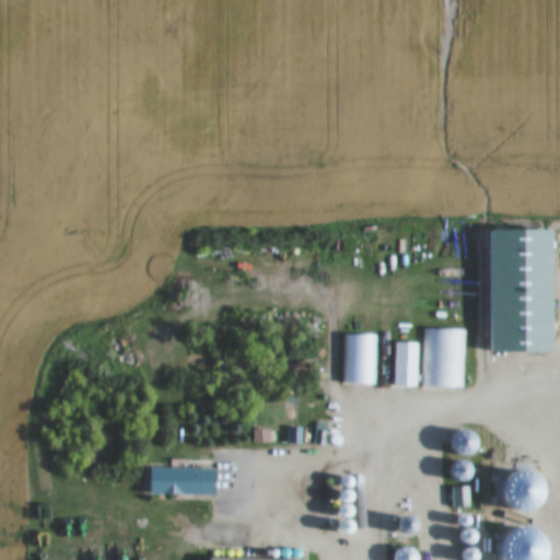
[(556,351),(555,232),(490,232),(491,352),(556,351)]
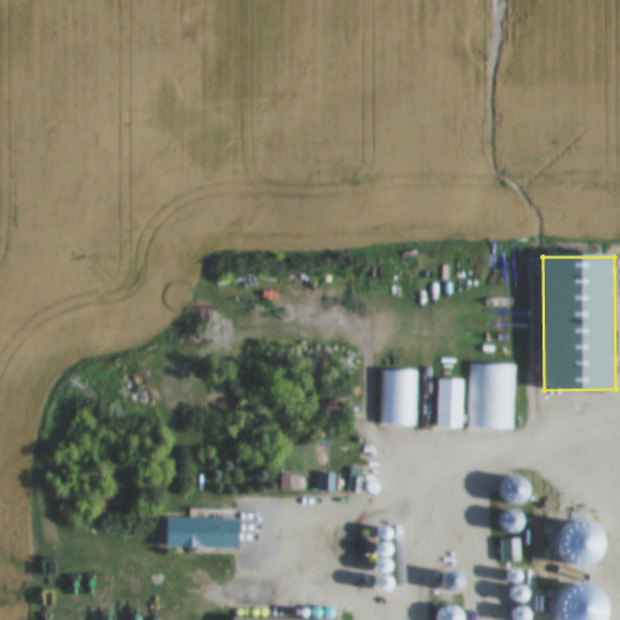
[(512,430),(514,365),(469,363),(468,430),(512,430)]
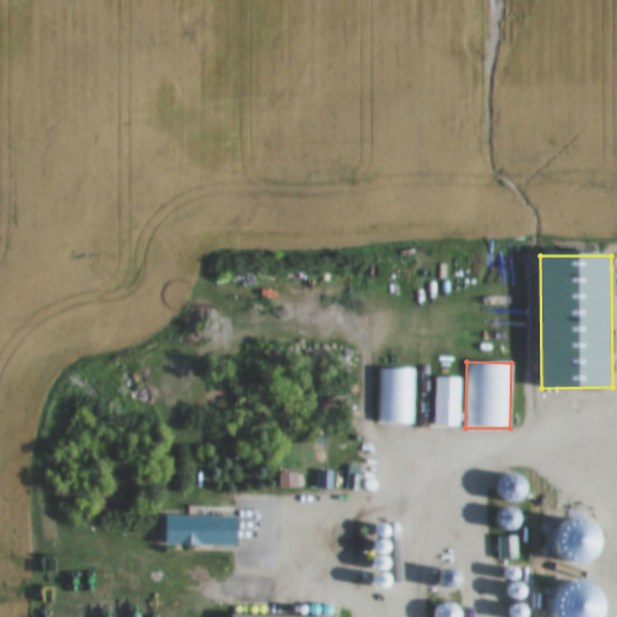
[(377,424),(413,424),(413,369),(377,369),(377,424)]
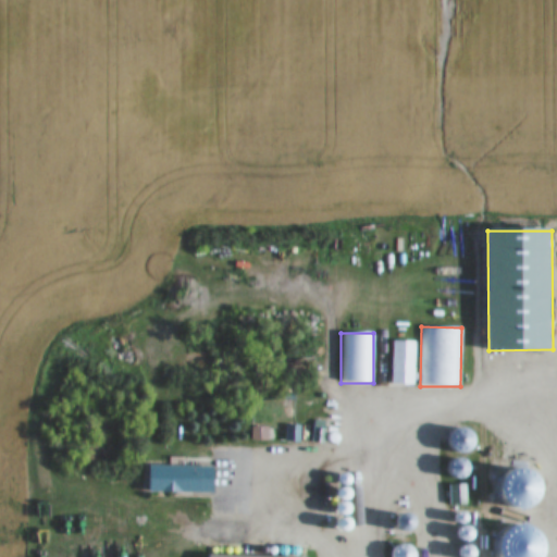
[(394,342),(394,386),(417,386),(417,342),(394,342)]
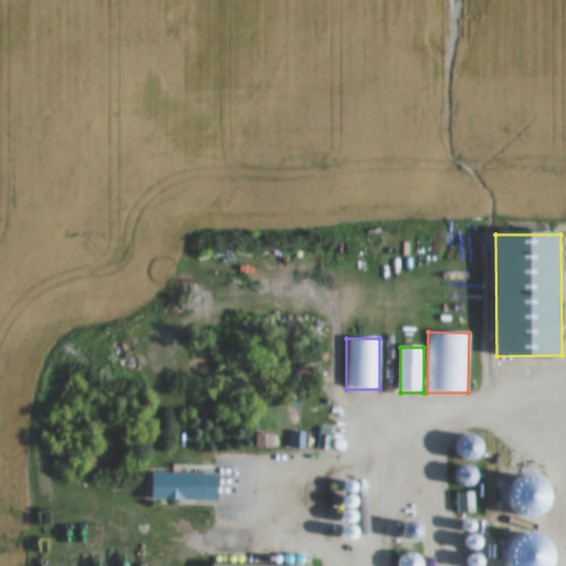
[(218,473),(154,473),(154,501),(218,501),(218,473)]
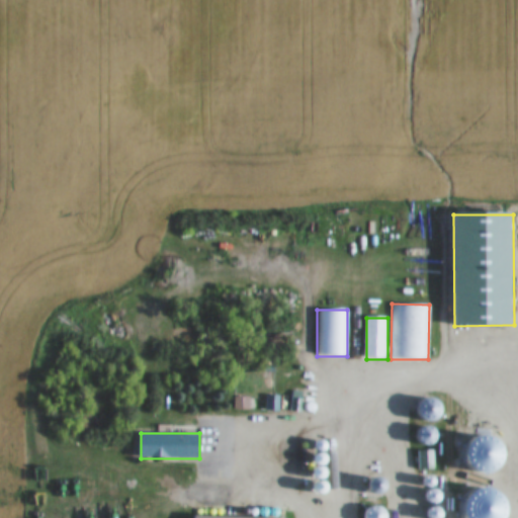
[(489,433),(469,448),(488,471),(507,456),(489,433)]
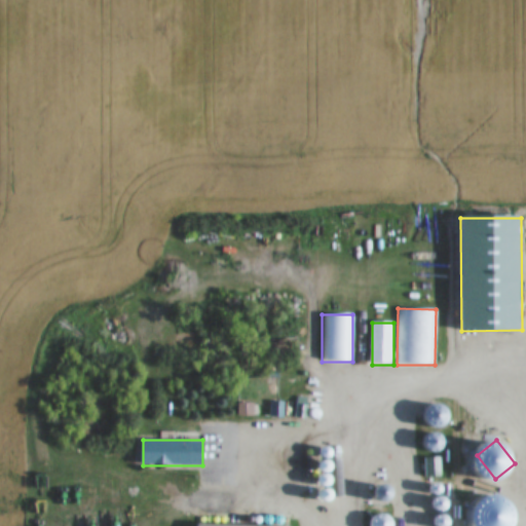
[(440,459),(427,458),(426,476),(440,476),(440,459)]
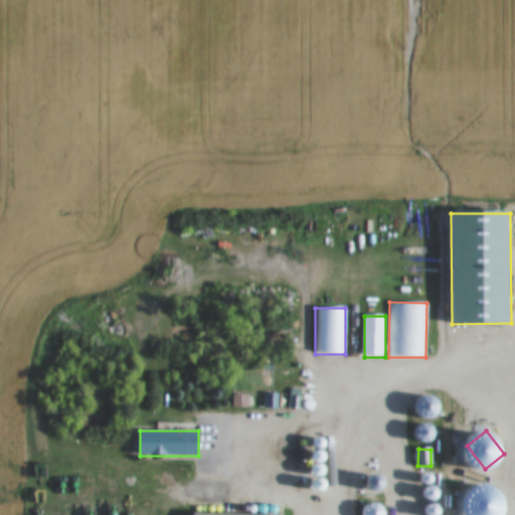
[(362,514),(383,514),(383,505),(376,505),(376,502),(362,502),(362,514)]
